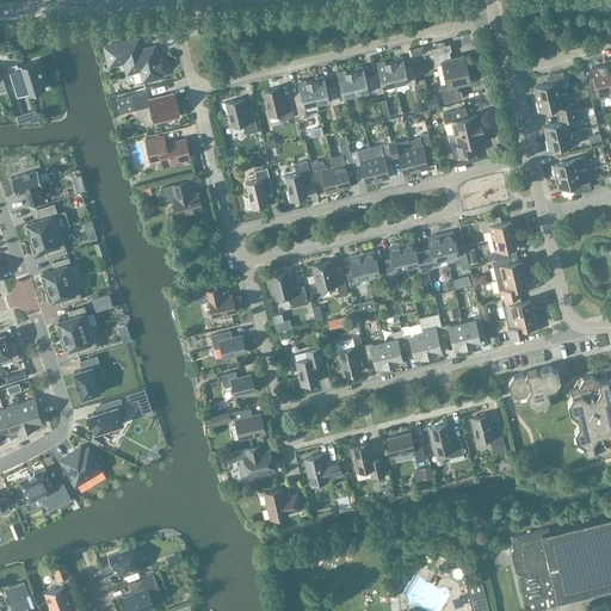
[(141,48),(139,38),(104,47),(110,72),(125,67),(127,73),(140,71),(143,81),(162,76),(161,73),(165,72),(167,67),(166,62),(162,60),(158,61),(155,47),(140,50),(139,48),(141,48)]
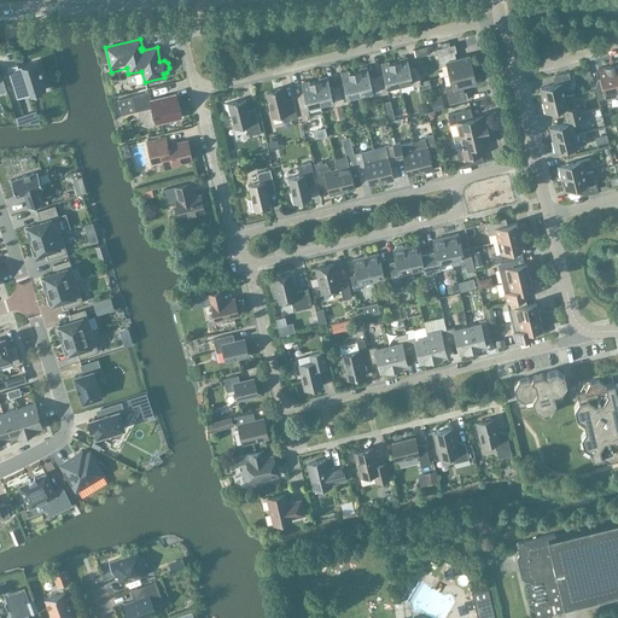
[(455,45),(436,50),(439,64),(447,63),(449,75),(473,69),(470,56),(456,59),(454,53),(456,52),(455,45)]
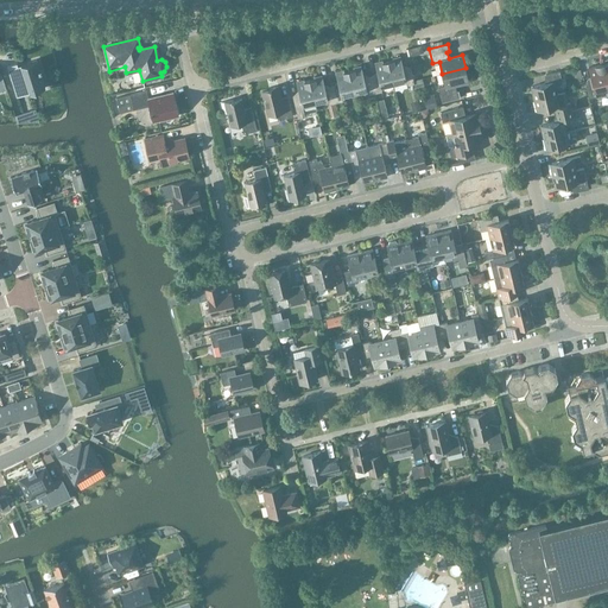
[(388,61),(393,83),(406,81),(407,86),(415,84),(410,68),(404,69),(400,56),(392,58),(393,59),(388,61)]
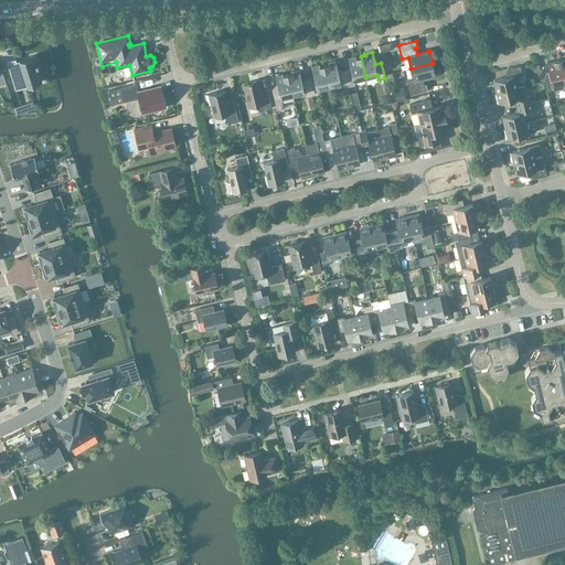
[(17,59),(7,62),(16,91),(16,89),(14,85),(27,82),(28,86),(42,83),(38,67),(40,66),(39,63),(36,64),(34,56),(20,60),(21,62),(18,63),(17,59)]
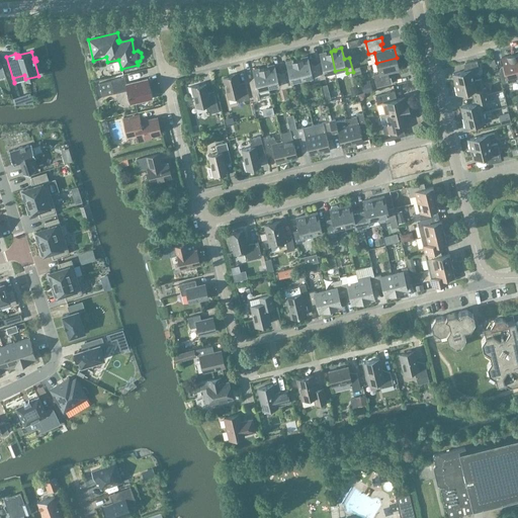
[(325,74),(335,71),(331,52),(326,53),(326,52),(319,54),(322,64),(316,66),(320,80),(326,78),(325,74)]
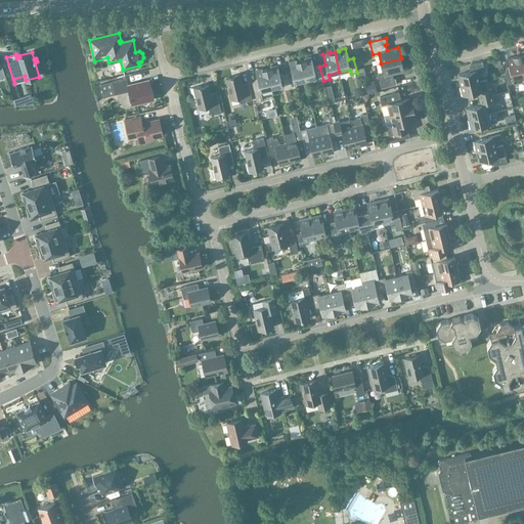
[(513,79),(523,76),(518,55),(507,58),(511,72),(505,73),(508,85),(514,83),(513,79)]
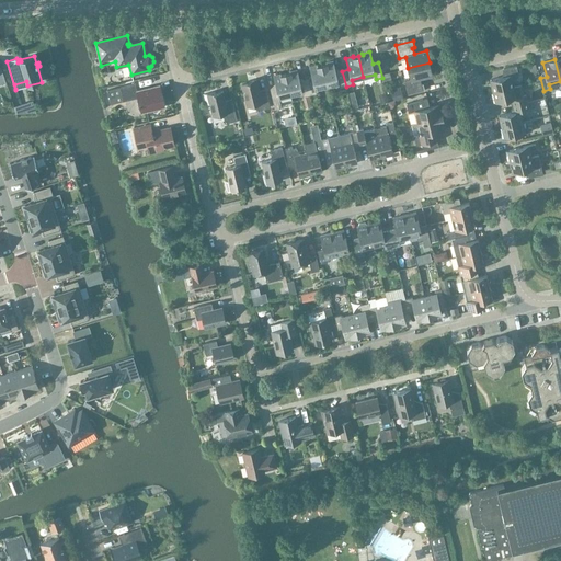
[(322,65),(327,86),(339,83),(340,88),(346,87),(342,71),(336,72),(333,61),(325,63),(327,64),(322,65)]
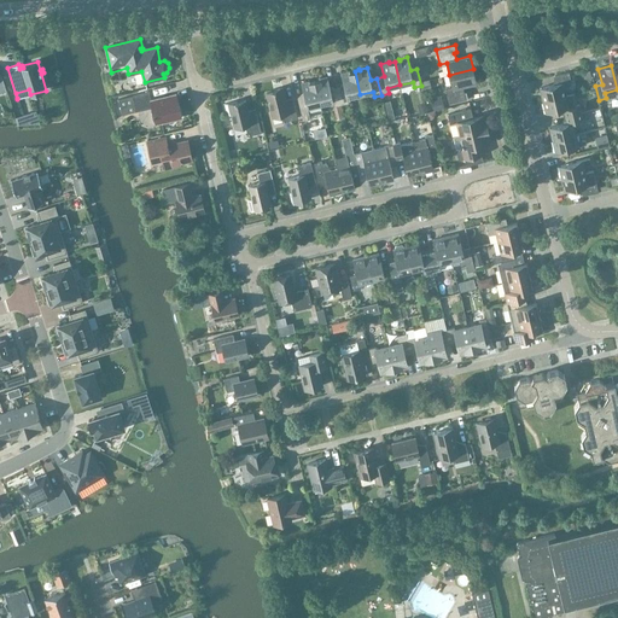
[(476,82),(473,69),(449,75),(453,88),(445,89),(449,104),(467,99),(466,92),(464,93),(462,86),(476,82)]
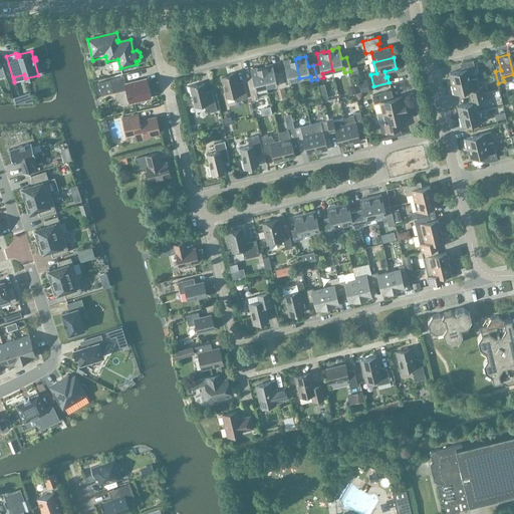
[(289,81),(299,78),(295,59),(290,60),(290,59),(283,61),(286,71),(280,73),(284,87),(290,85),(289,81)]
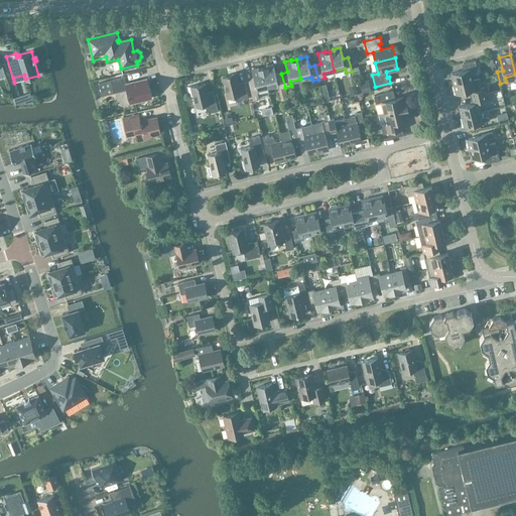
[(454,85),(473,80),(472,74),(478,71),(475,60),(464,63),(465,71),(450,74),(454,85)]
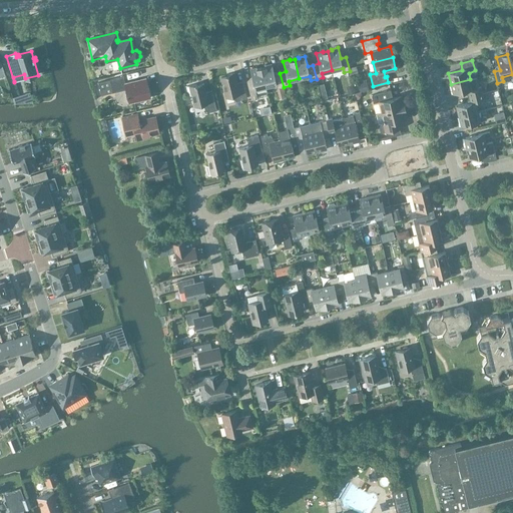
[(261,67),(266,86),(277,84),(278,88),(284,87),(280,73),(275,74),(272,64),(265,65),(266,66),(261,67)]
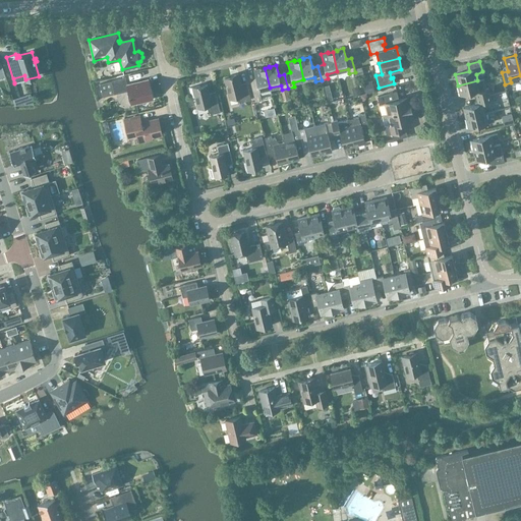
[(259,91),(270,88),(265,68),(261,70),(261,68),(253,70),(256,80),(250,82),(255,102),(262,100),(259,91)]
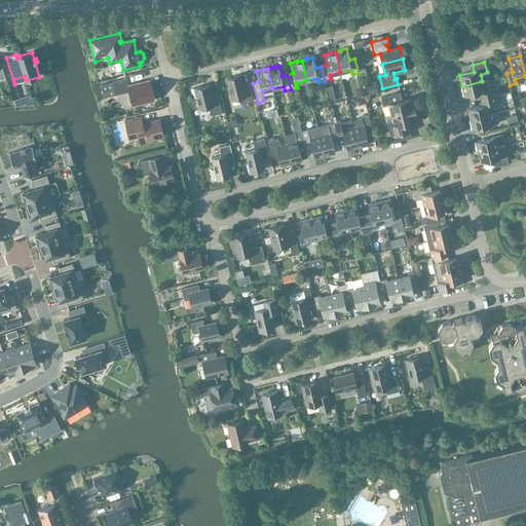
[(240,104),(253,101),(249,86),(243,87),(240,75),(232,76),(233,77),(226,79),(231,100),(238,98),(240,104)]
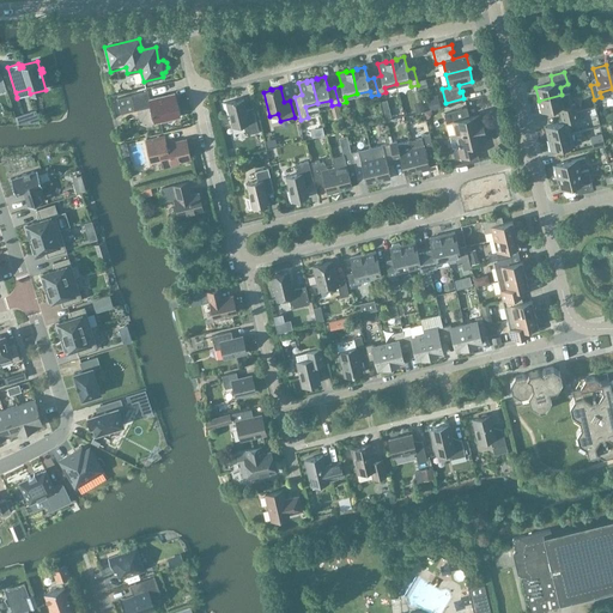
[(155,123),(180,116),(175,93),(150,99),(147,91),(132,96),(135,110),(151,107),(155,123)]
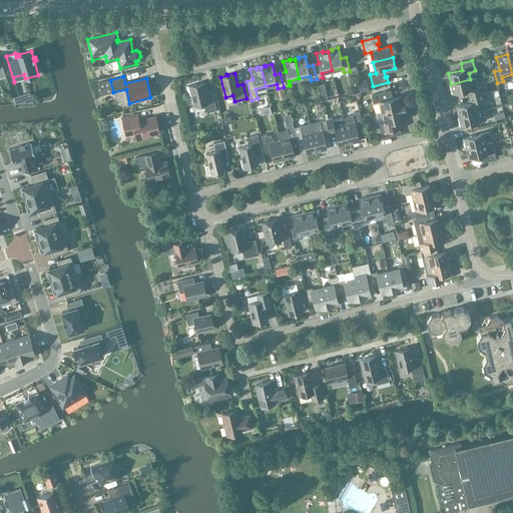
[(471,84),(470,79),(451,84),(453,94),(467,90),(469,96),(482,93),(481,87),(479,87),(478,85),(471,84)]
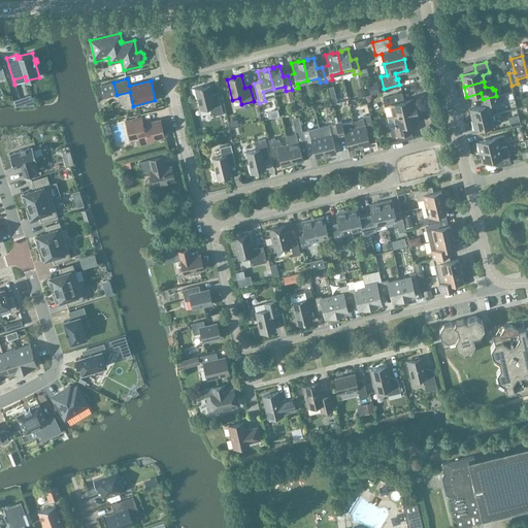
[(211,117),(223,113),(219,97),(212,98),(209,87),(210,87),(210,86),(202,88),(202,87),(191,89),(191,90),(192,90),(194,99),(197,98),(200,109),(200,110),(209,107),(211,117)]
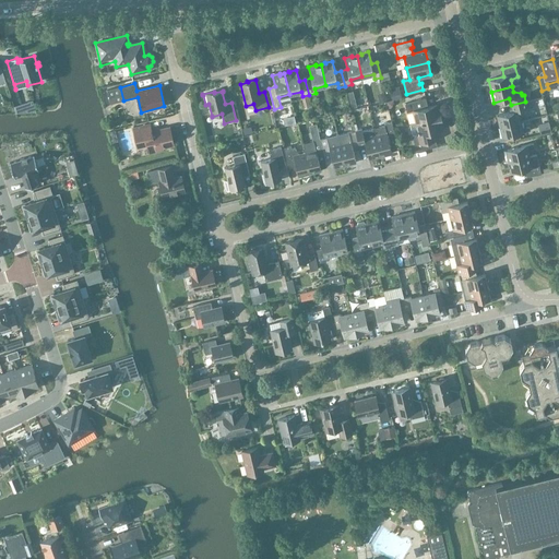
[(416,122),(441,117),(440,111),(438,111),(437,105),(428,107),(426,98),(405,104),(407,113),(413,111),(416,122)]
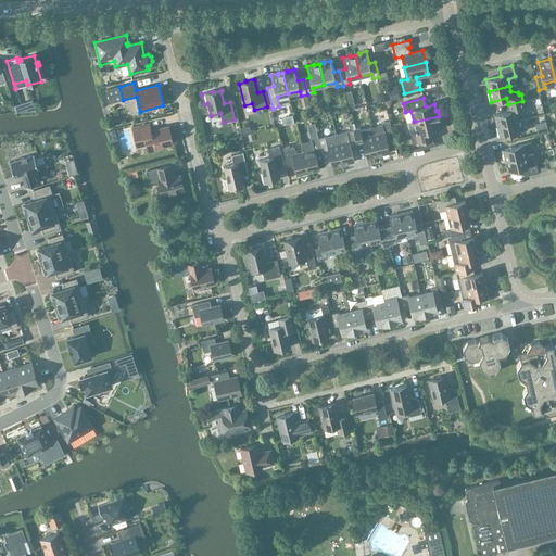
[(525,108),(522,101),(508,104),(509,111),(494,115),(496,126),(518,121),(517,115),(523,111),(522,109),(525,108)]
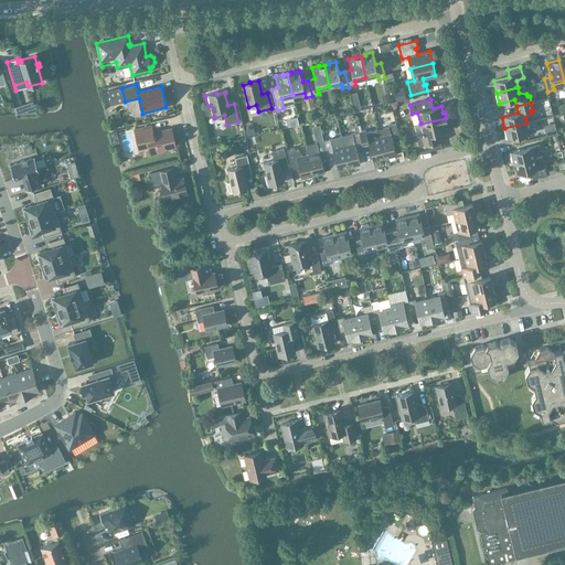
[(447,124),(446,118),(420,124),(423,136),(417,137),(419,147),(440,141),(438,132),(447,130),(446,124),(447,124)]
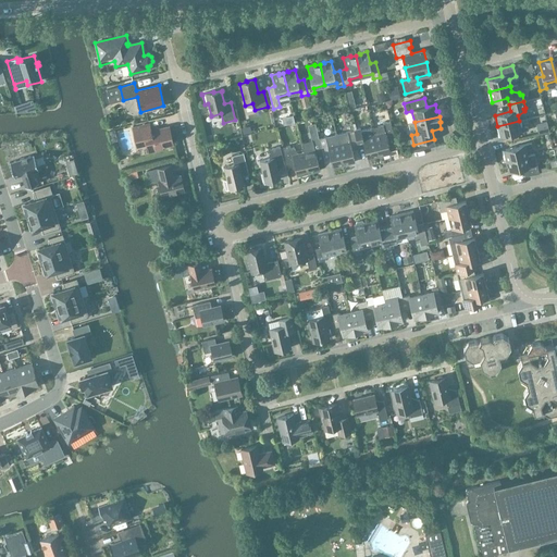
[(373,135),(379,156),(391,153),(387,140),(395,139),(391,121),(383,123),(383,125),(372,128),(373,135)]
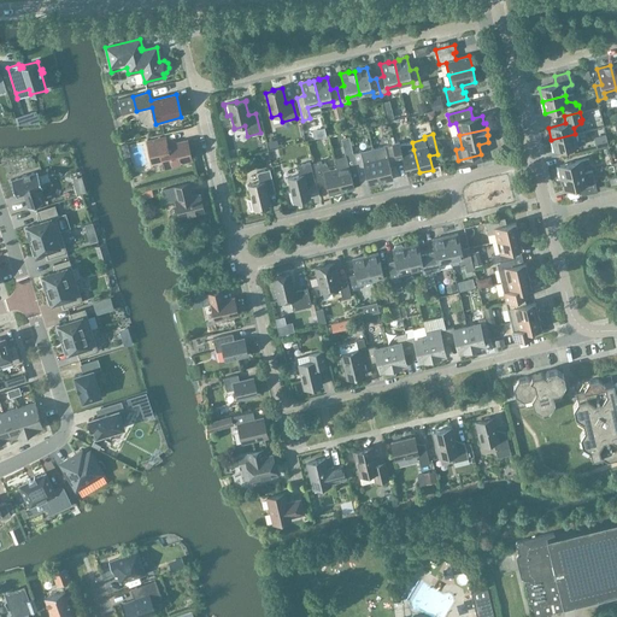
[(576,140),(575,134),(551,140),(554,152),(586,145),(585,141),(576,140)]
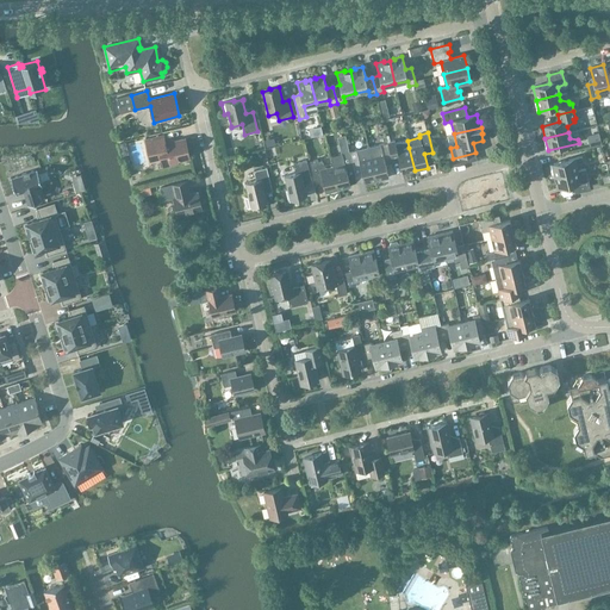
[(163,136),(144,141),(150,161),(160,160),(162,168),(178,165),(178,161),(190,157),(185,139),(165,144),(163,136)]
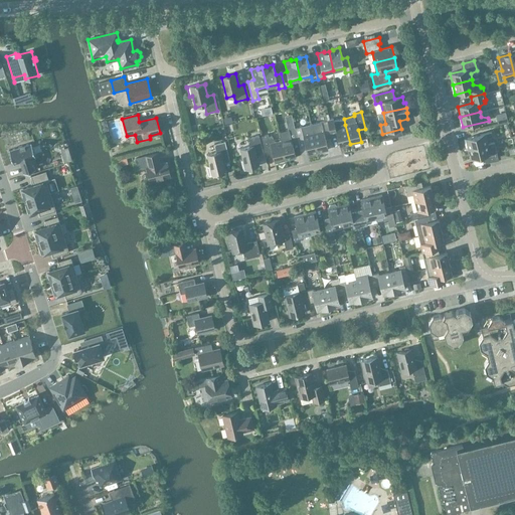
[(497,119),(500,125),(508,122),(505,116),(497,119)]
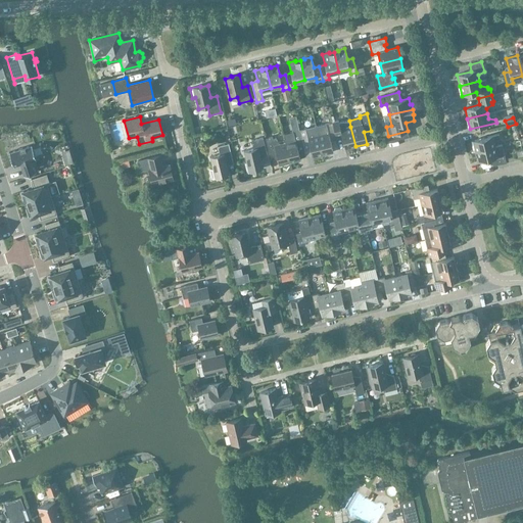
[(338,121),(332,123),(336,136),(341,135),(345,149),(355,146),(350,127),(345,128),(342,122),(339,123),(338,121)]
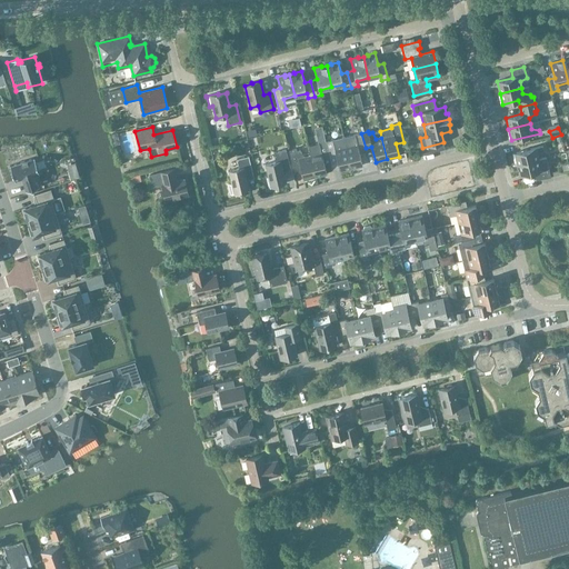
[(355,135),(343,138),(346,147),(351,168),(362,166),(359,150),(366,148),(361,133),(355,135)]
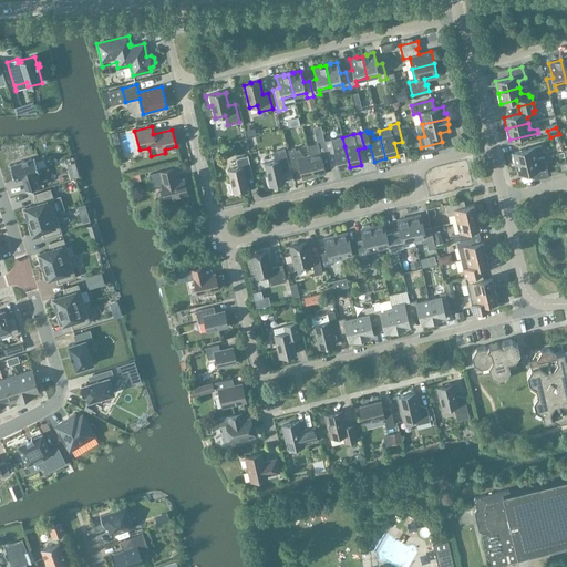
[(339,171),(350,167),(344,146),(339,147),(334,141),(332,142),(331,140),(325,141),(328,156),(334,155),(339,171)]
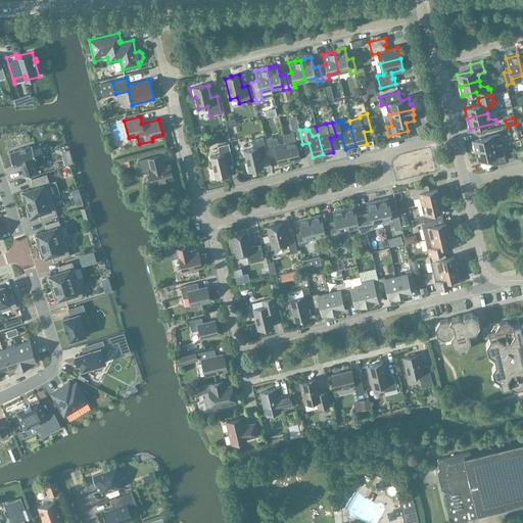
[(285,143),(290,162),(300,160),(297,145),(302,144),(299,130),(293,132),(294,134),(284,136),(285,143)]
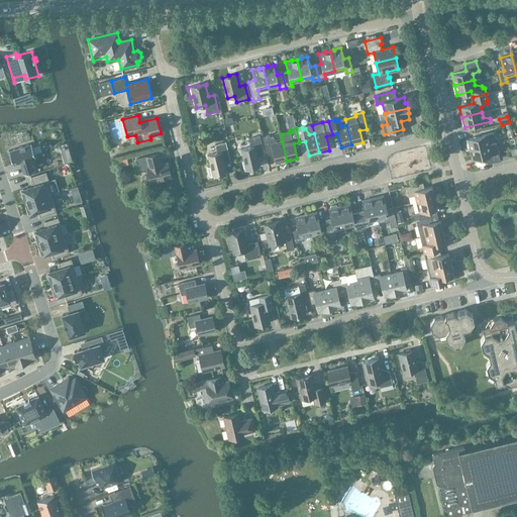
[(470,149),(490,144),(488,139),(494,135),(494,132),(468,139),(470,149)]
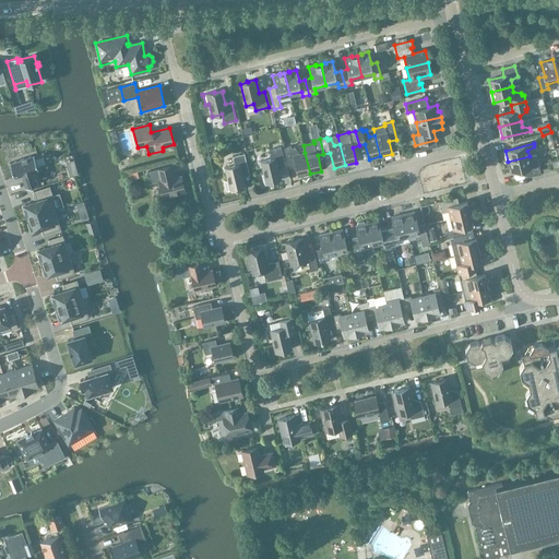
[(298,177),(310,174),(305,153),(298,154),(295,147),(292,149),(292,146),(284,149),(287,163),(295,162),(298,177)]
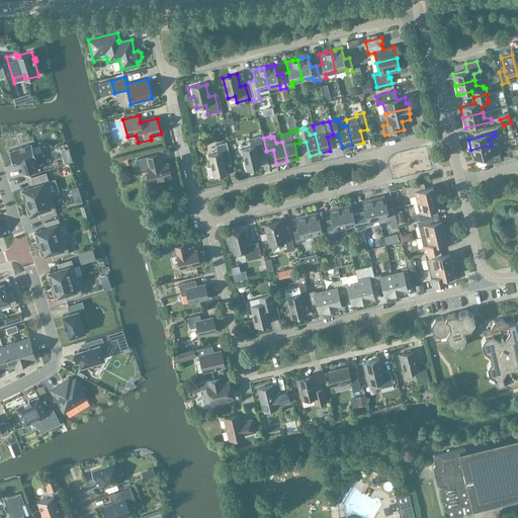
[(254,168),(261,166),(260,166),(257,154),(264,153),(260,137),(249,139),(251,147),(241,150),(242,150),(245,161),(244,162),(243,162),(245,171),(244,171),(244,172),(254,169),(254,168)]
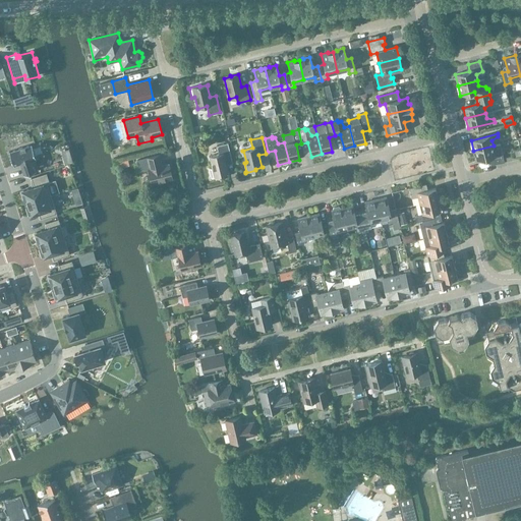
[(217,146),(219,154),(209,157),(214,178),(222,176),(221,174),(229,172),(227,165),(233,163),(228,143),(217,146)]
